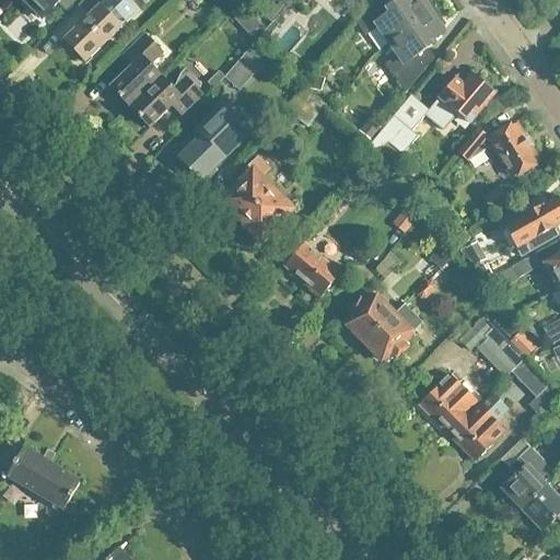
[(60,0),(25,0),(43,18),(58,2),(60,0)]
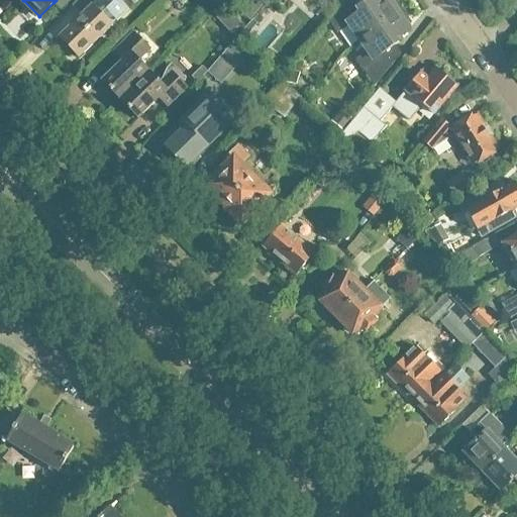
[(61,10),(71,0),(56,0),(54,2),(61,10)]
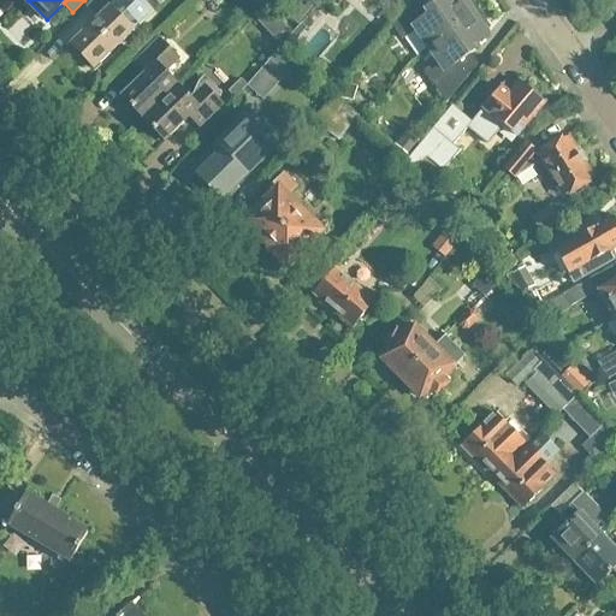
[(94,67),(153,11),(141,0),(94,0),(87,7),(98,18),(70,43),(94,67)]
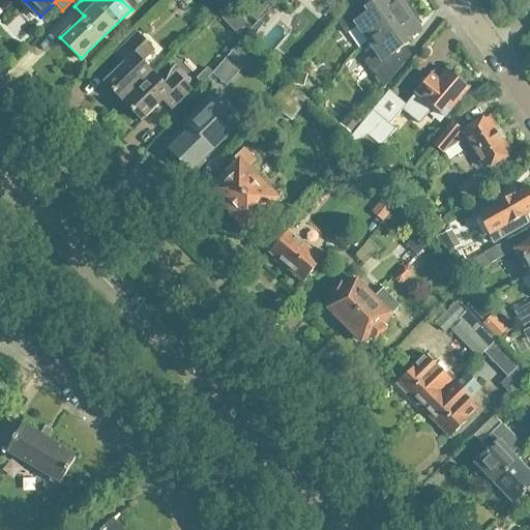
[(240,0),(237,4),(256,21),(274,0),(240,0)]
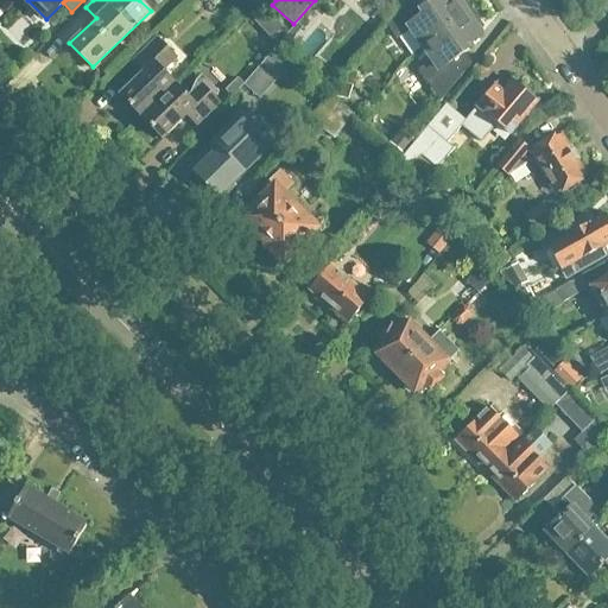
[(422,43),(470,8),(464,0),(435,0),(423,8),(417,0),(406,0),(387,25),(397,39),(411,29),(422,43)]
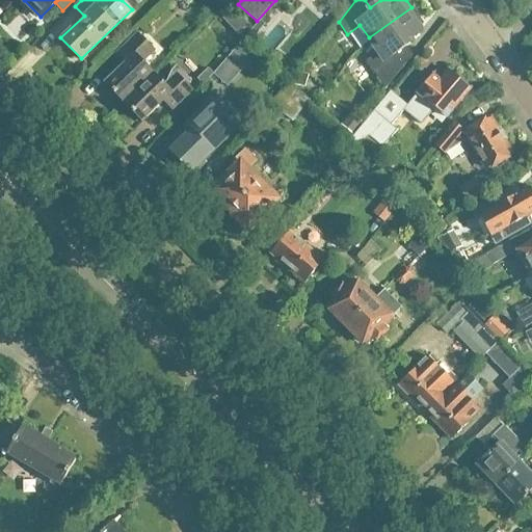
[(399,51),(410,44),(407,41),(422,30),(419,26),(423,24),(411,7),(369,37),(379,53),(367,61),(386,88),(407,62),(399,51)]
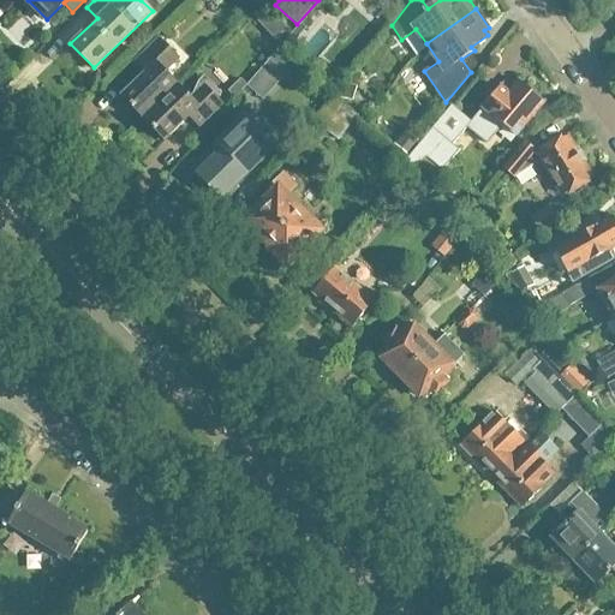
[(299,24),(276,51),(281,54),(305,28),(299,24)]
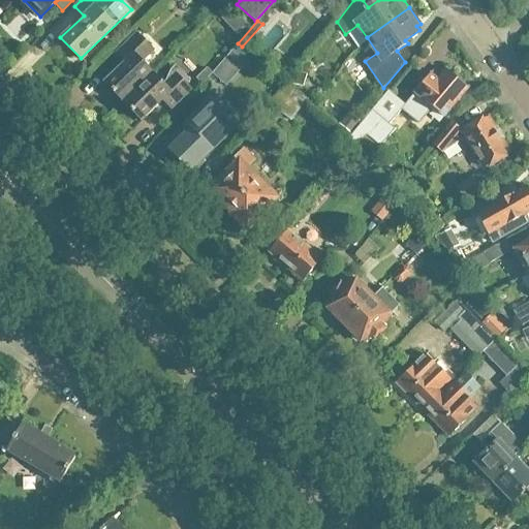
[(153,73),(142,62),(154,51),(136,33),(116,53),(125,62),(104,83),(123,102),(153,73)]
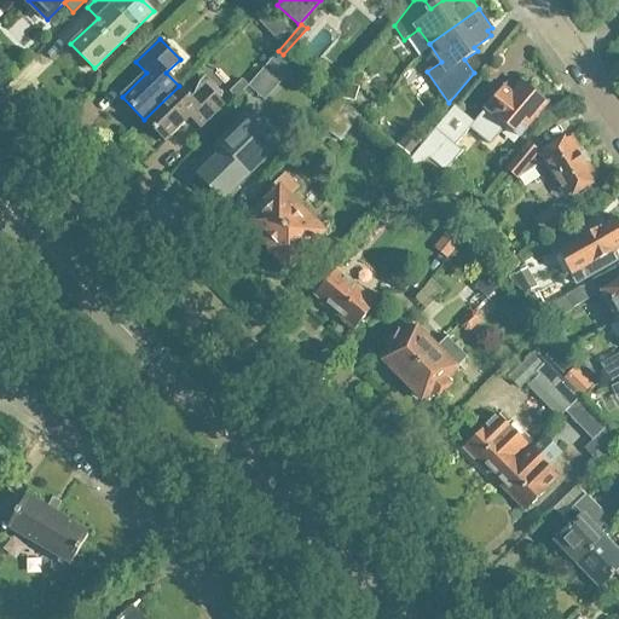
[(295,65),(283,55),(278,51),(268,62),(285,76),(295,65)]
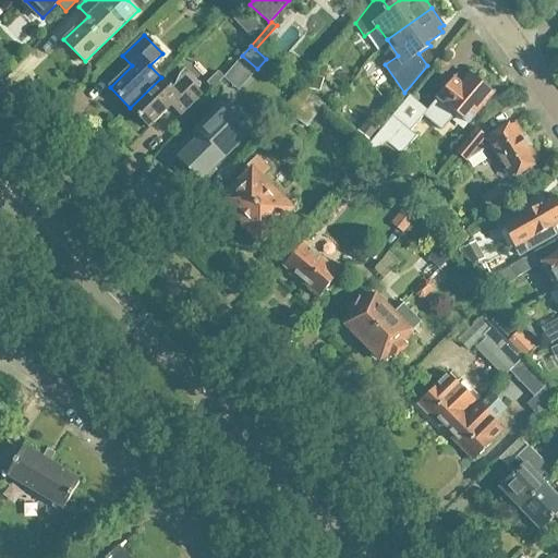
[(181,117),(203,96),(197,89),(202,85),(185,69),(181,74),(176,85),(172,88),(161,77),(130,108),(149,128),(171,106),(181,117)]
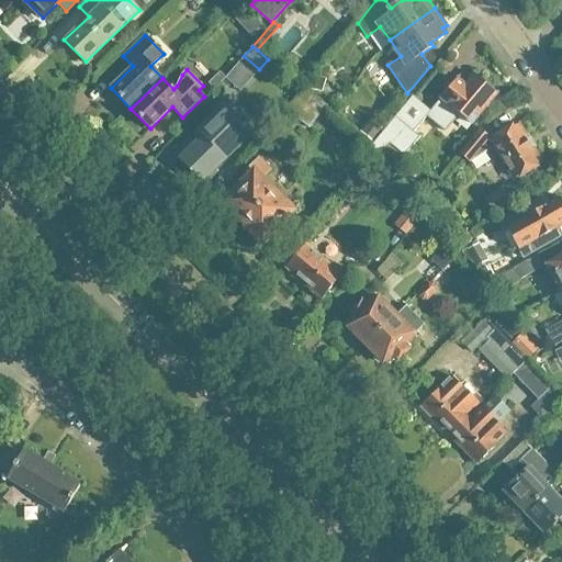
[(220,71),(208,83),(214,89),(226,77),(220,71)]
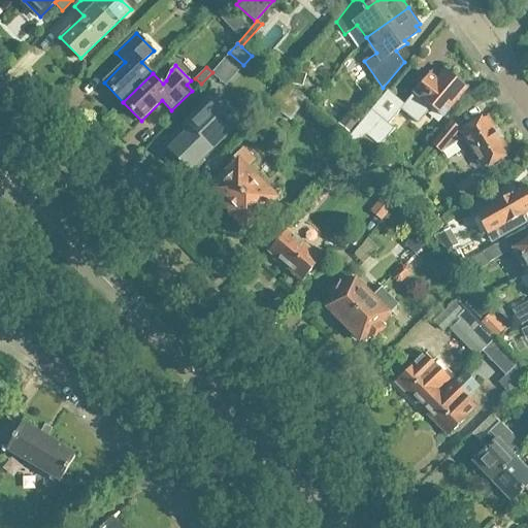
[(443,117),(467,88),(446,69),(436,79),(429,73),(414,92),(409,98),(400,108),(419,124),(427,113),(432,107),(443,117)]
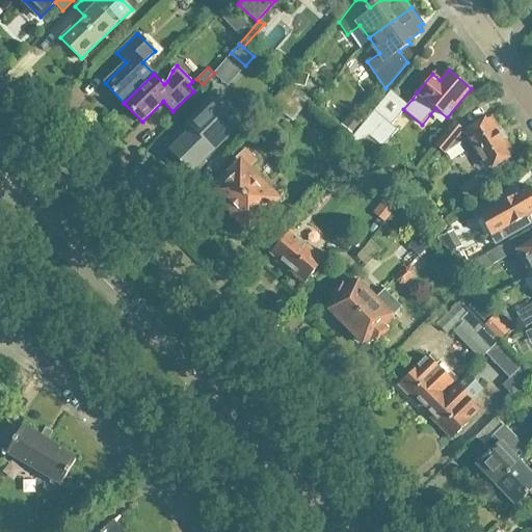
[(297,72),(294,83),(304,87),(309,76),(297,72)]
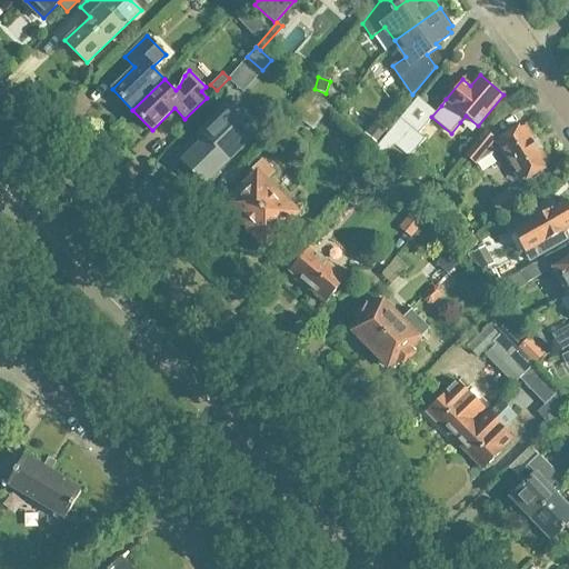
[(312,129),(329,108),(306,90),(289,111),(312,129)]
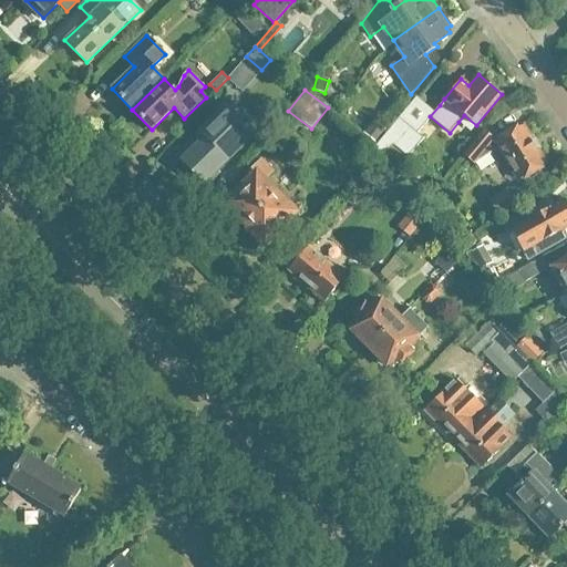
[(183,150),(189,155),(183,162),(203,183),(205,181),(208,184),(220,173),(217,169),(254,133),(243,122),(244,121),(240,116),(238,117),(227,106),(183,150)]
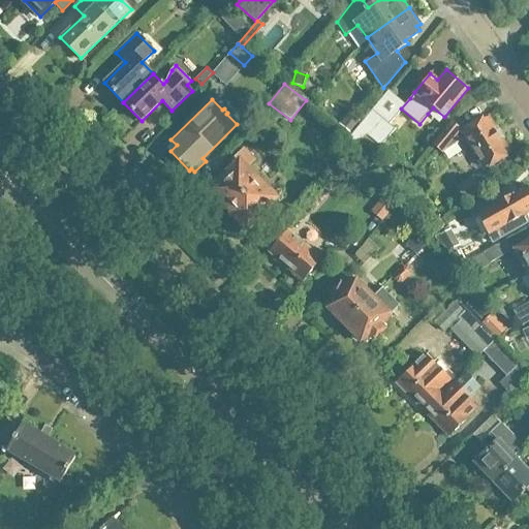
[(376,103),(348,138),(358,147),(372,129),(384,139),(399,123),(376,103)]
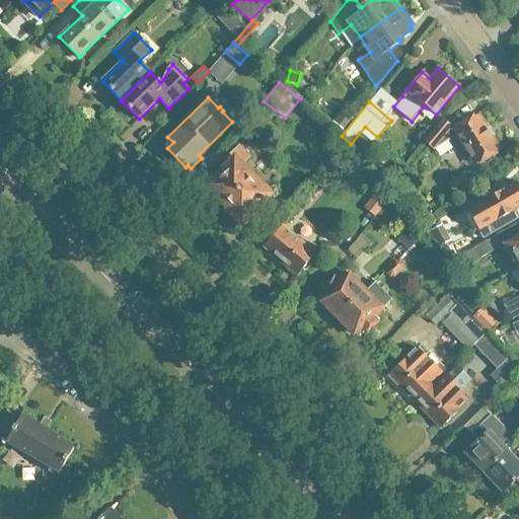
[(499,151),(477,116),(453,131),(464,150),(466,148),(476,165),(482,162),(483,164),(488,165),(495,160),(495,156),(494,154),(499,151)]
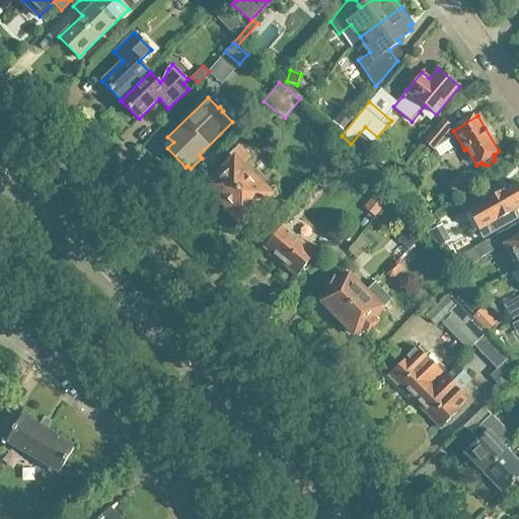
[(441,141),(451,129),(441,121),(425,142),(434,150),(441,141)]
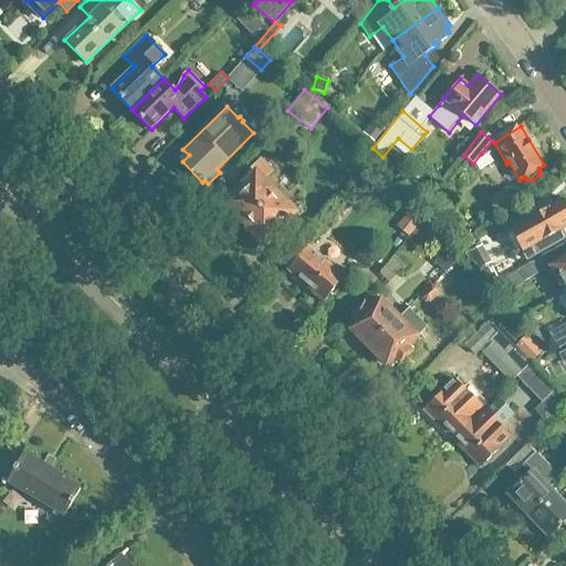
[(405,157),(392,147),(385,155),(386,156),(381,160),(392,170),(405,157)]
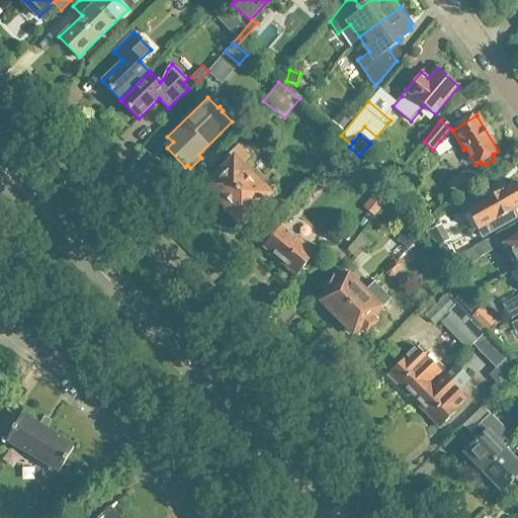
[(251,156),(245,150),(240,144),(226,158),(231,163),(207,186),(219,198),(218,199),(241,223),(270,193),(269,193),(271,191),(244,164),(251,156)]
